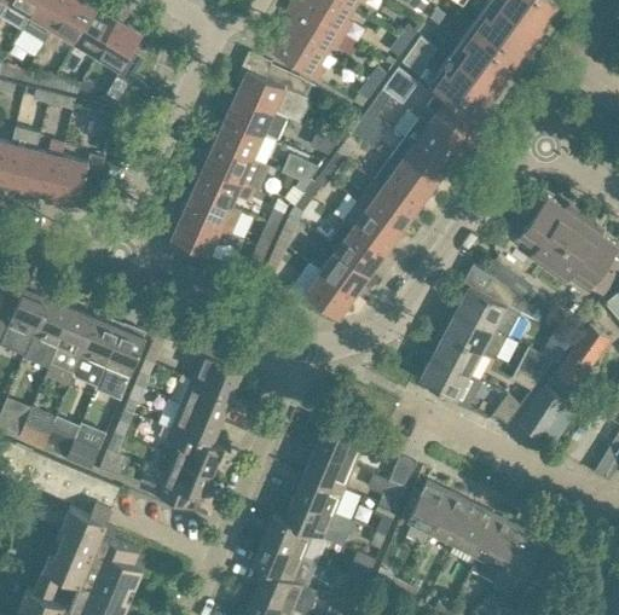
[(0,16),(0,17),(22,32),(40,0),(10,0),(9,3),(0,16)]
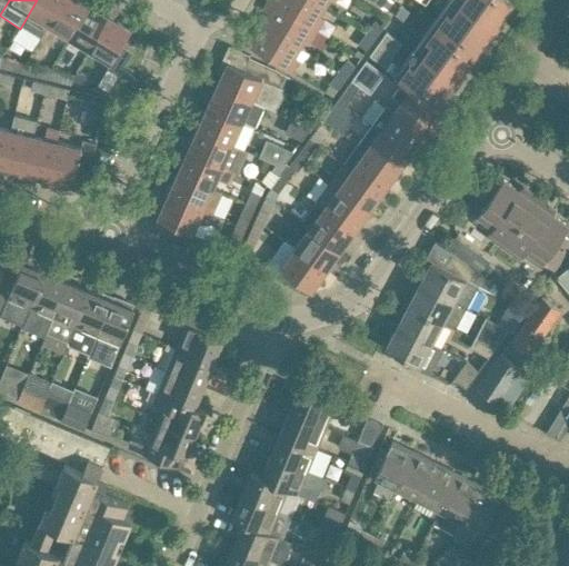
[(41,41),(65,0),(37,0),(20,29),(41,41)]
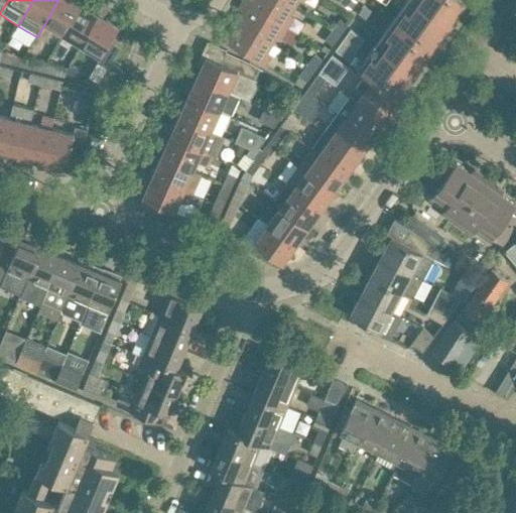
[(63,35),(81,6),(71,0),(58,0),(37,37),(47,43),(55,31),(63,35)]
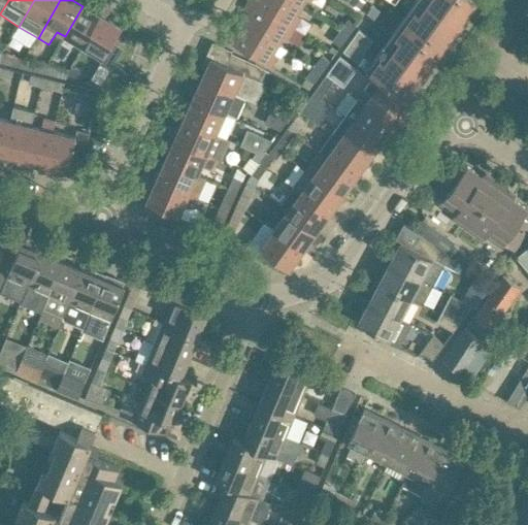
[(297,17),(301,8),(287,0),(251,0),(250,3),(294,30),(300,19),(297,17)]
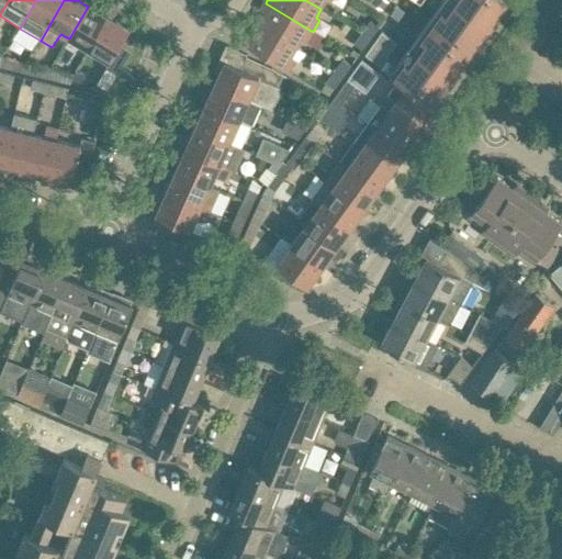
[(330,2),(332,0),(305,0),(321,9),(326,0),(330,2)]
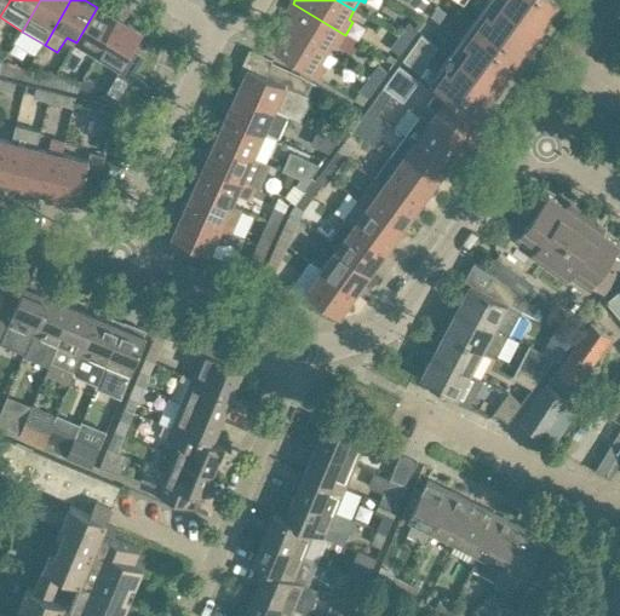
[(505,0),(494,16),(489,12),(465,45),(470,49),(453,73),(447,69),(435,86),(476,116),(560,1),(557,0),(505,0)]
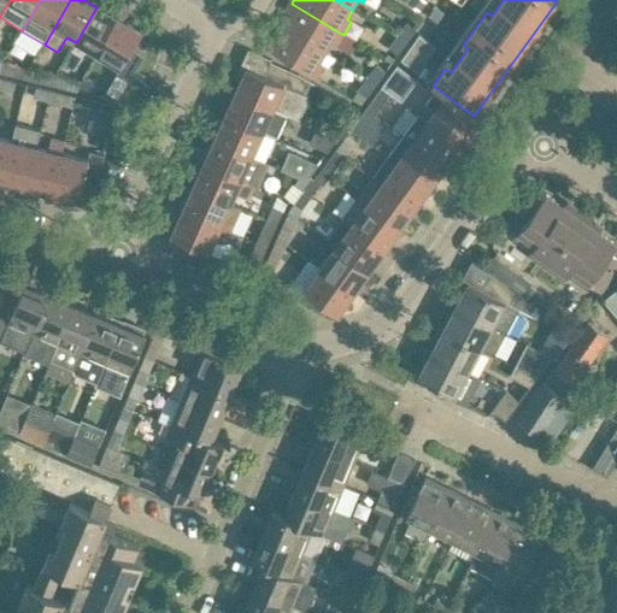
[(335,47),(344,35),(292,4),(286,13),(292,17),(285,30),(325,54),(331,45),(335,47)]
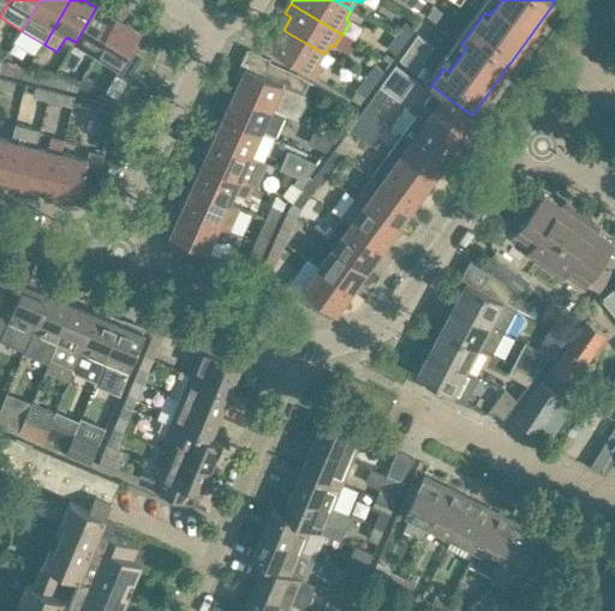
[(97,55),(119,21),(96,7),(76,42),(97,55)]
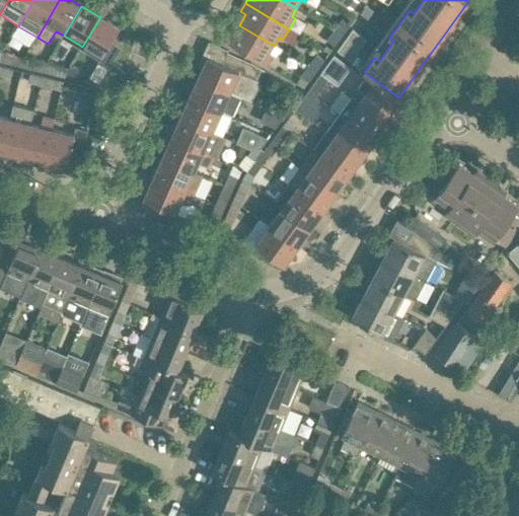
[(366,7),(361,14),(368,20),(373,13),(366,7)]
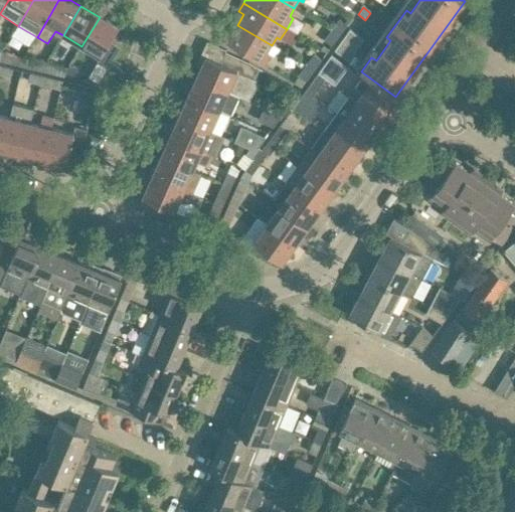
[(108,70),(121,48),(111,42),(119,28),(100,17),(81,46),(101,57),(97,63),(108,70)]
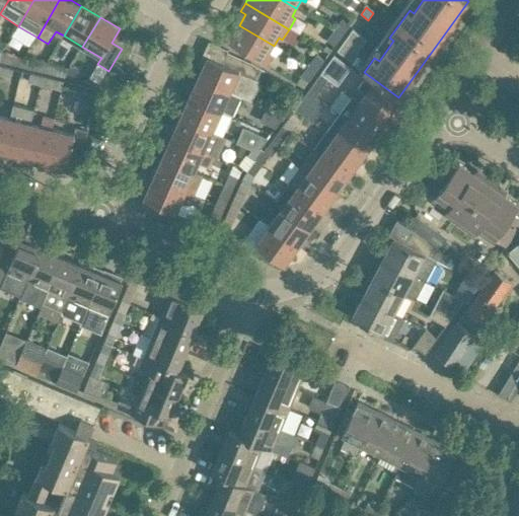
[(342,38),(350,27),(342,21),(334,31),(342,38)]
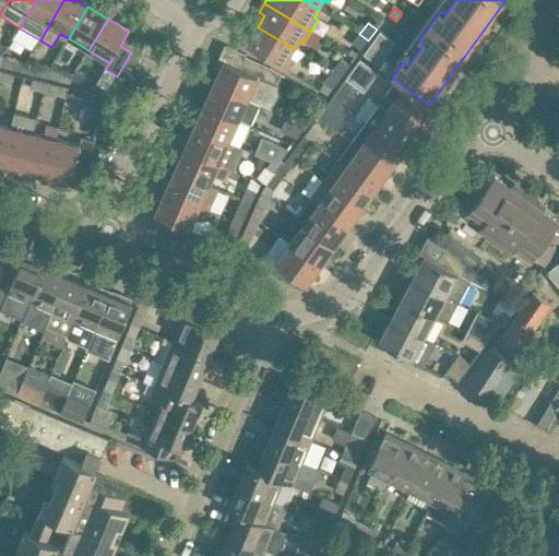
[(295,49),(258,27),(251,38),(245,35),(239,44),(286,72),(294,60),(290,58),(295,49)]
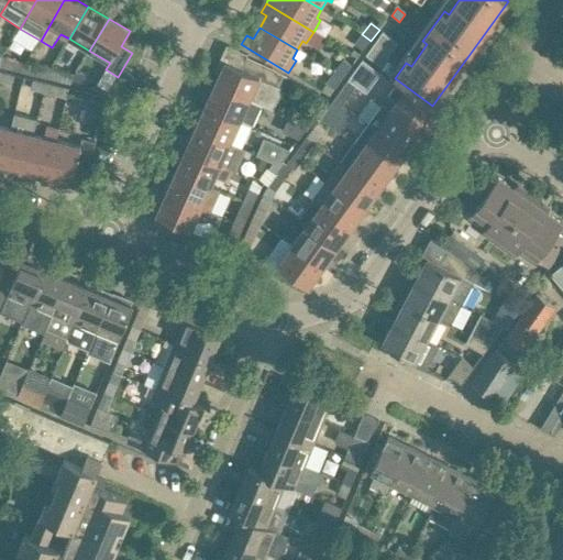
[(363,53),(371,41),(362,34),(354,46),(363,53)]
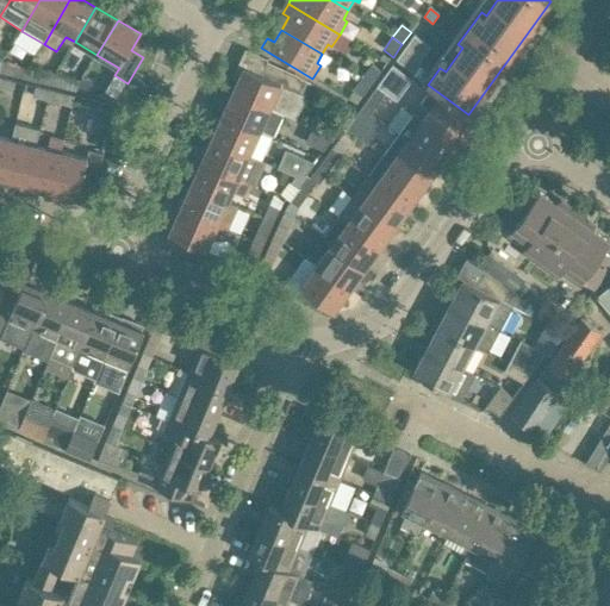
[(414,74),(421,63),(430,50),(415,38),(397,63),(414,74)]
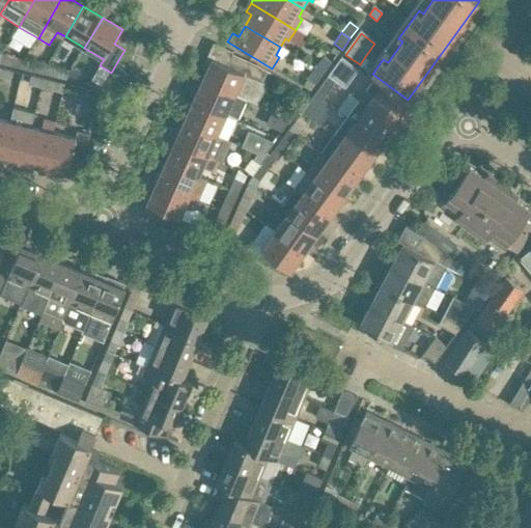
[(25,60),(2,55),(1,55),(0,61),(0,64),(22,71),(24,61),(25,60)]
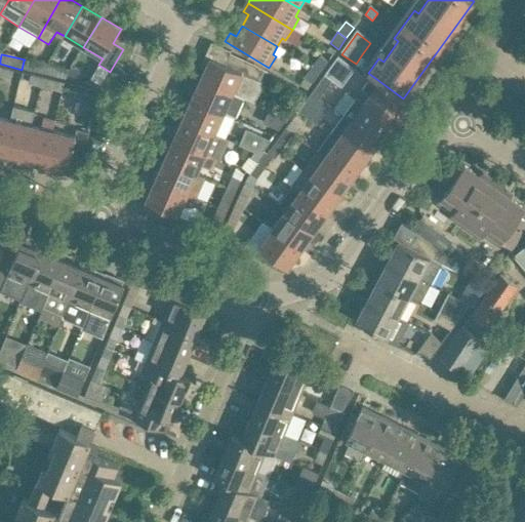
[(254,65),(231,54),(230,54),(225,66),(210,59),(201,80),(243,99),(244,99),(254,104),(260,90),(258,82),(259,82),(265,72),(254,65)]
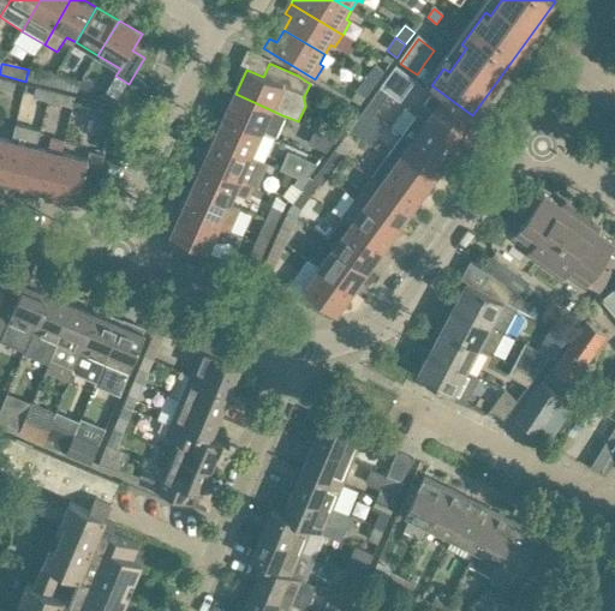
[(365,79),(375,87),(383,75),(374,67),(365,79)]
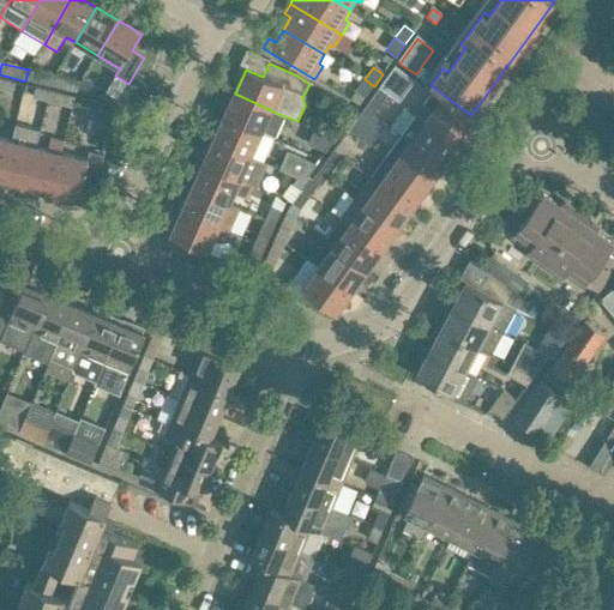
[(378,89),(387,96),(403,74),(393,67),(378,89)]
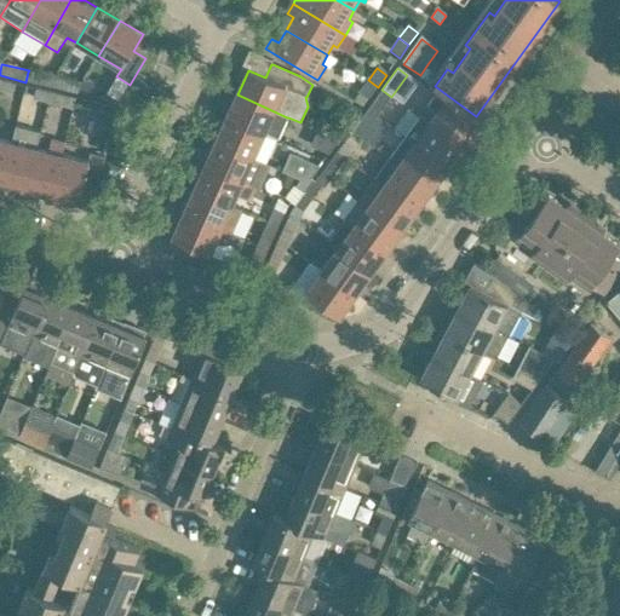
[(55,78),(56,76),(29,70),(28,72),(26,82),(52,88),(55,78)]
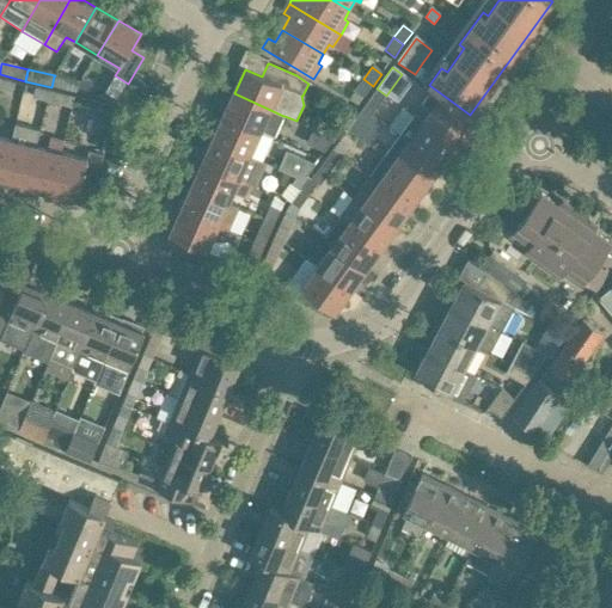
[(51,87),(74,92),(81,83),(55,75),(54,77),(51,87)]
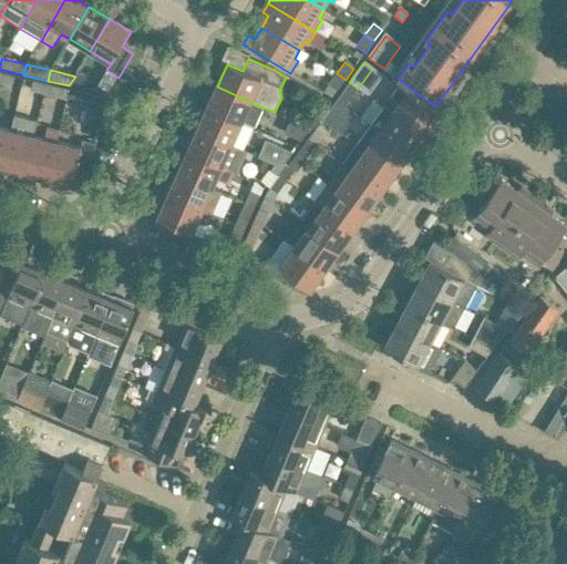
[(338,91),(346,80),(337,73),(328,84),(338,91)]
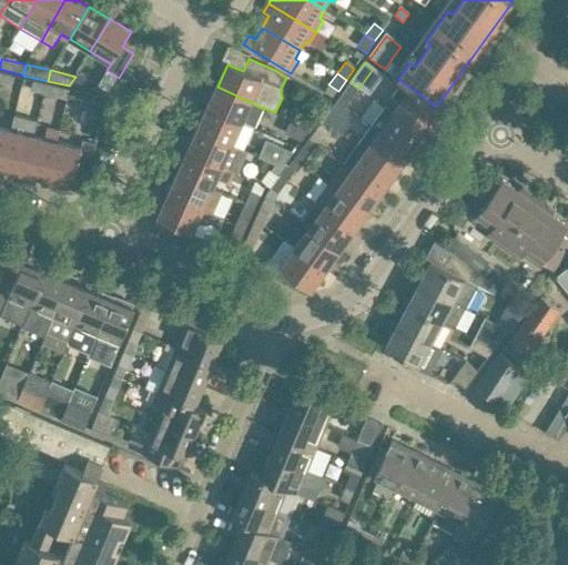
[(0,74),(0,84),(11,88),(13,78),(0,74)]
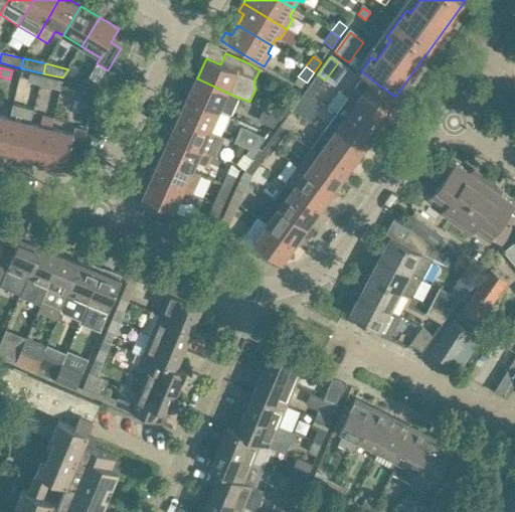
[(68,69),(62,77),(72,79),(77,71),(69,67),(68,69)]
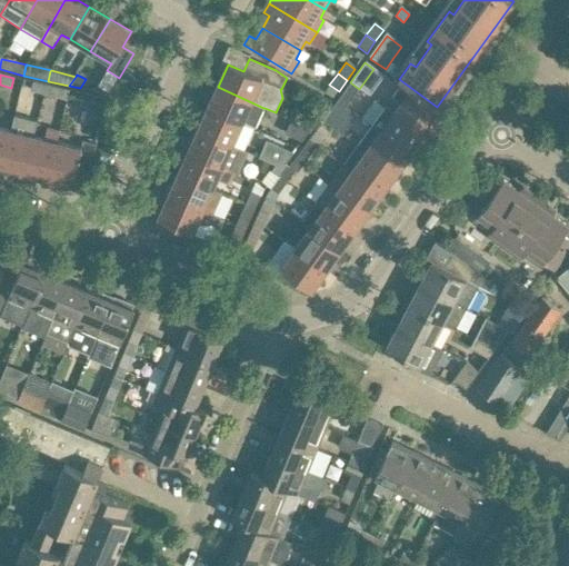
[(45,96),(47,86),(32,81),(30,92),(45,96)]
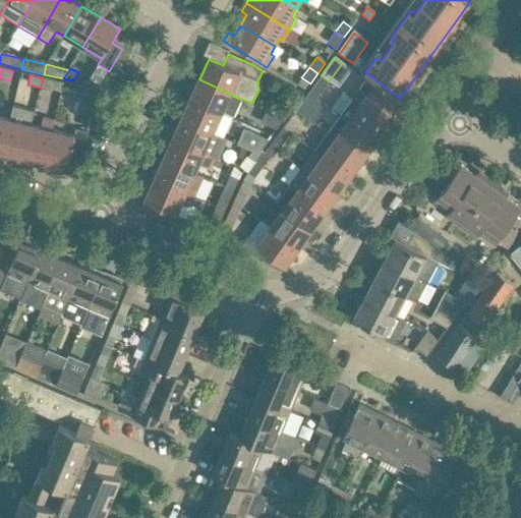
[(316,99),(329,81),(321,75),(308,94),(316,99)]
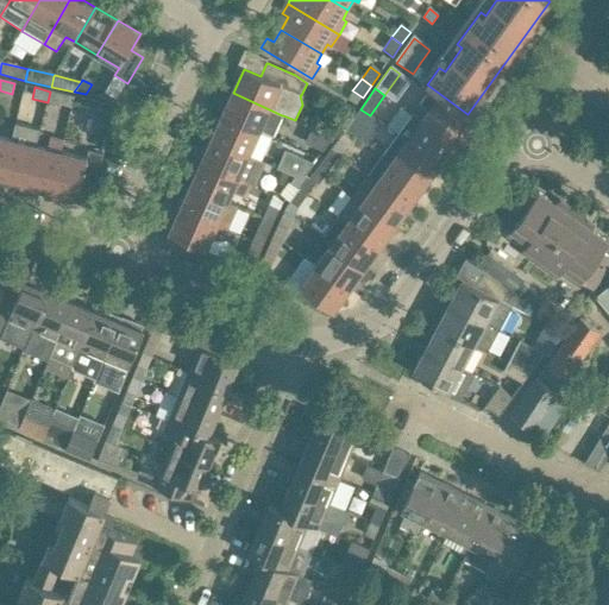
[(71,108),(74,98),(50,92),(48,102),(71,108)]
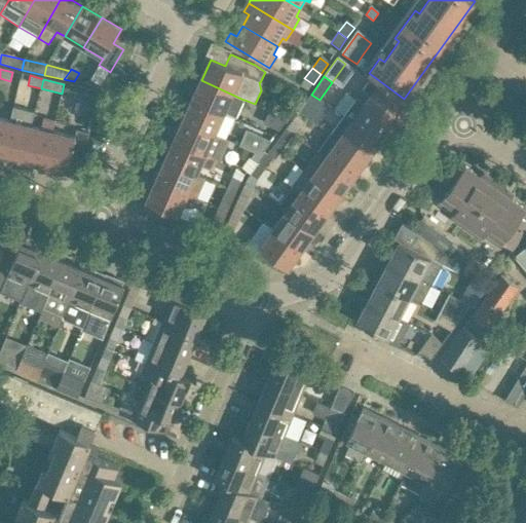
[(235,120),(243,100),(201,80),(192,101),(234,120),(235,120)]
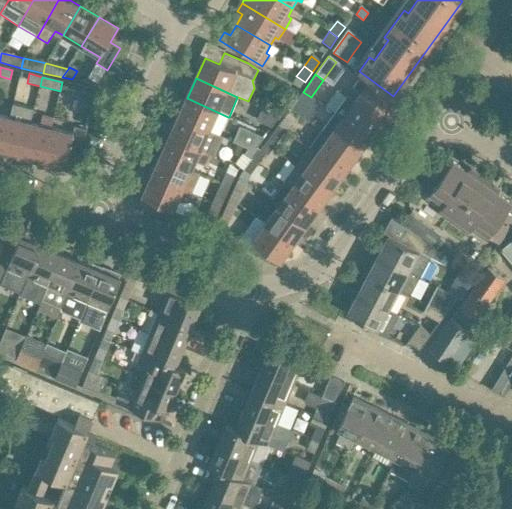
[(382,122),(395,104),(360,78),(352,89),(360,94),(354,102),(382,122)]
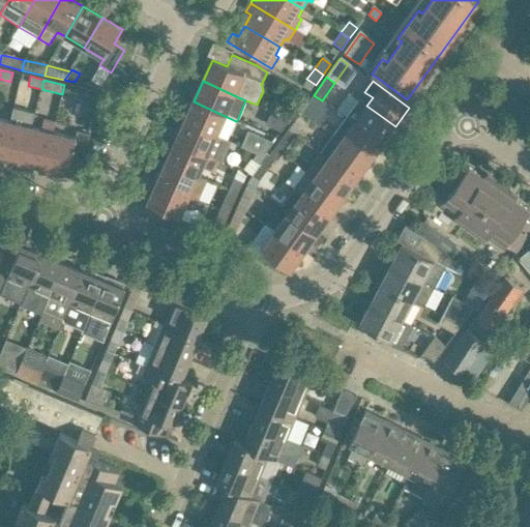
[(308,119),(322,100),(314,95),(300,113),(308,119)]
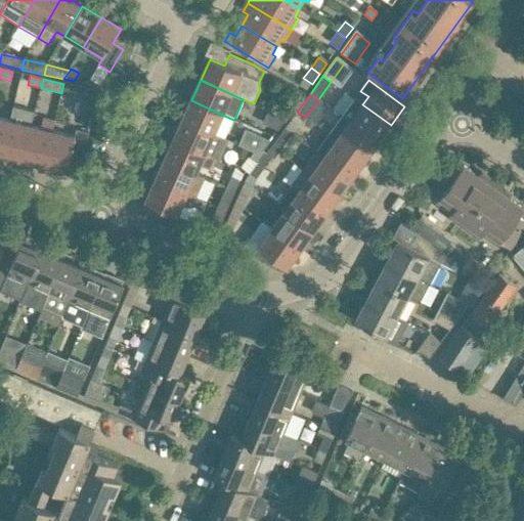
[(391,125),(362,104),(353,98),(341,116),(378,143),(391,125)]
